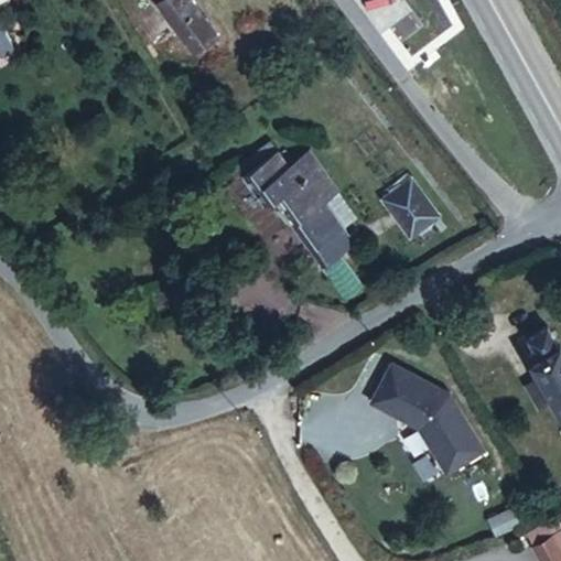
[(0,11),(9,7),(4,0),(0,0),(0,11)]
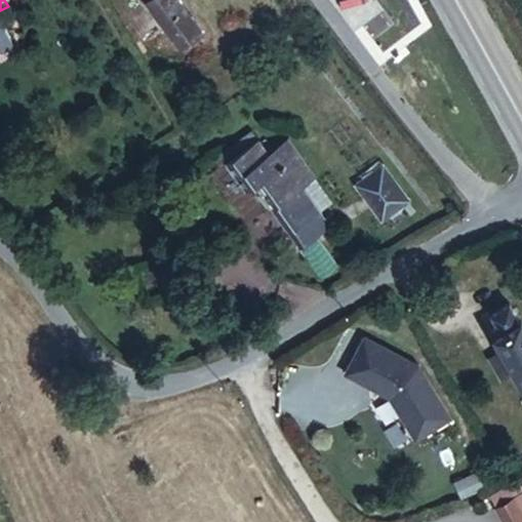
[(147,0),(176,47),(201,32),(181,0),(147,0)]
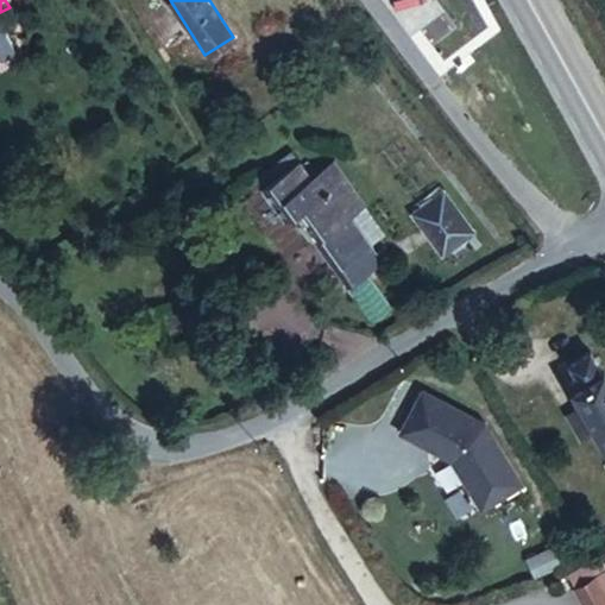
[(271,186),(291,220),(304,213),(350,292),(388,270),(359,220),(376,210),(350,165),(325,178),(315,161),(271,186)]
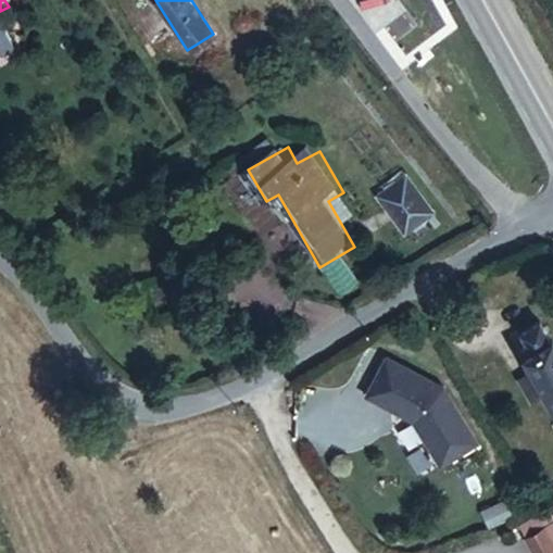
[(401,171),(373,190),(402,234),(431,214),(401,171)]
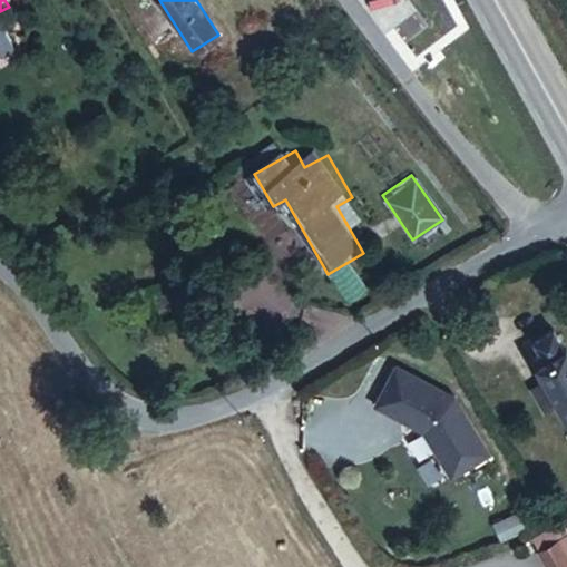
[(367,295),(348,263),(329,273),(348,306),(367,295)]
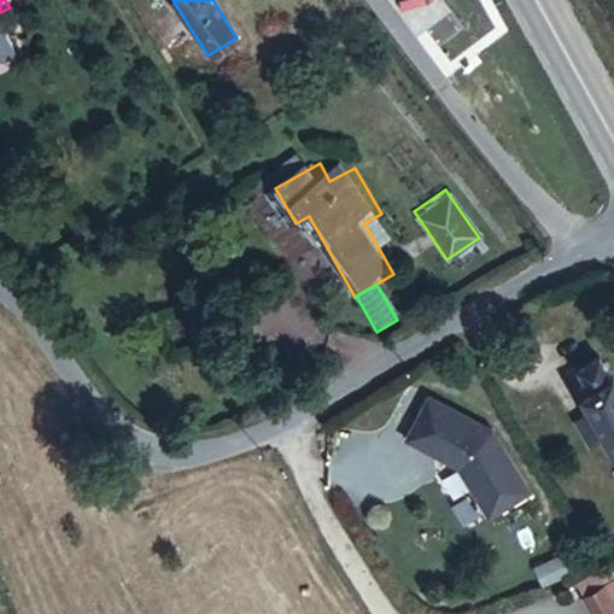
[(589,396),(580,398),(613,458),(613,457),(613,378),(608,384),(597,362),(577,375),(589,396)]
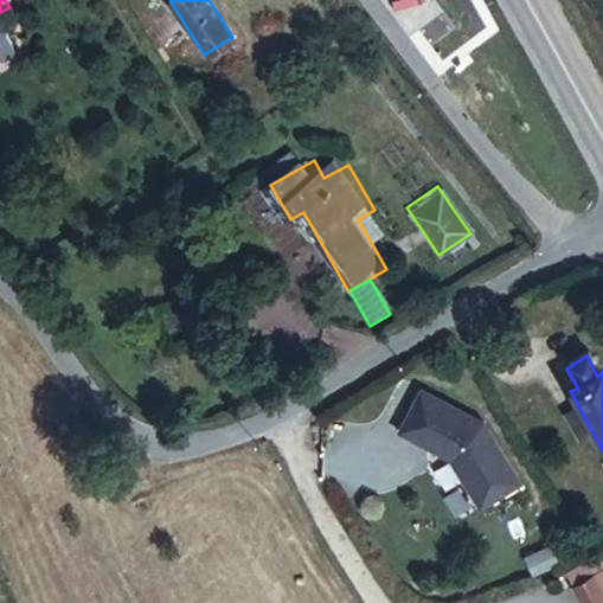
[(423,395),(399,435),(450,464),(480,515),(520,491),(485,430),(423,395)]
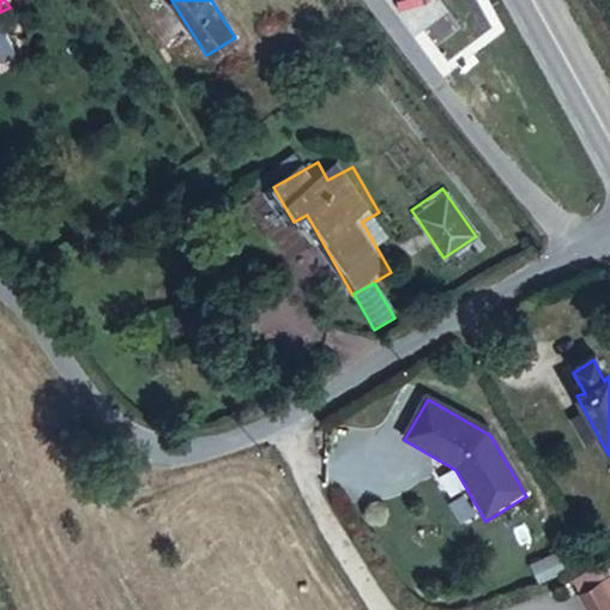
[(565,567),(555,545),(526,557),(536,579),(565,567)]
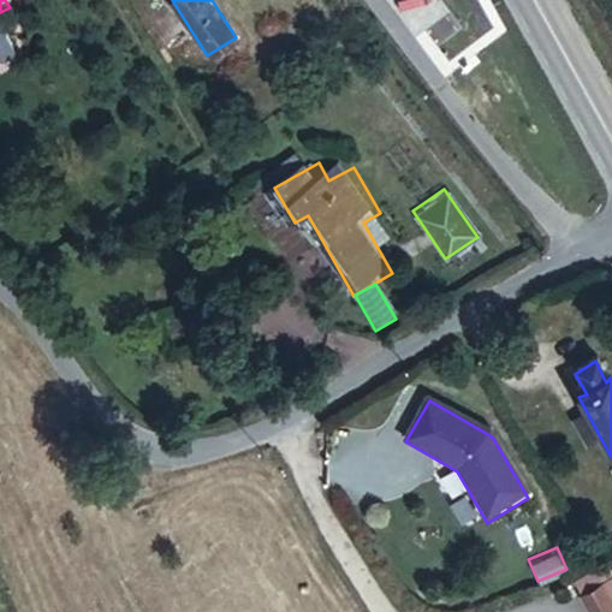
[(577,594),(587,611),(611,611),(611,606),(598,582),(577,594)]
